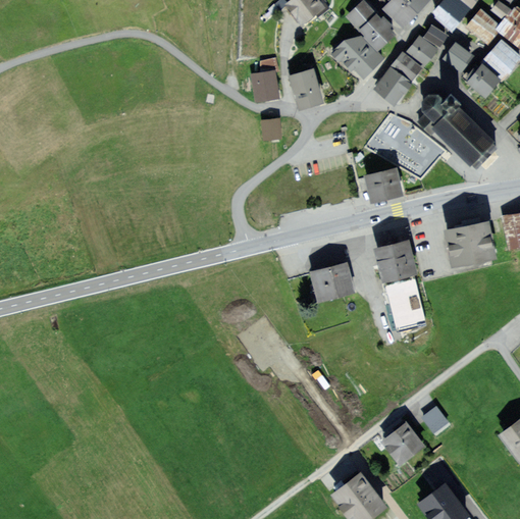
[(319,0),(290,0),(284,4),(300,23),(324,6),(319,0)]
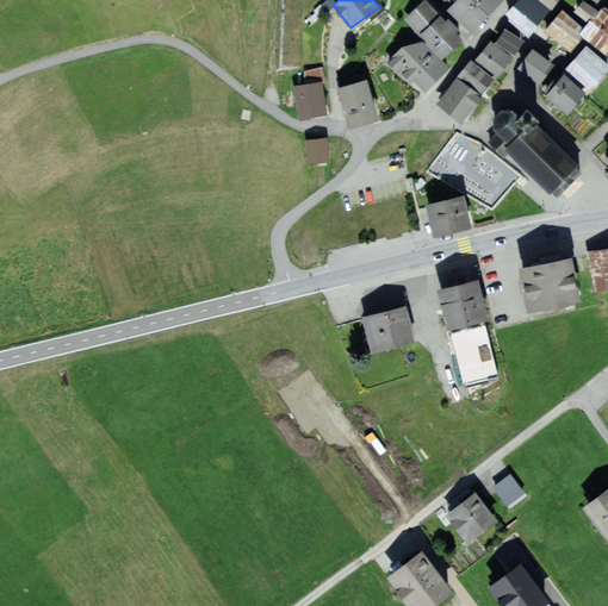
[(416,32),(436,13),(429,6),(423,0),(421,0),(402,17),(416,32)]
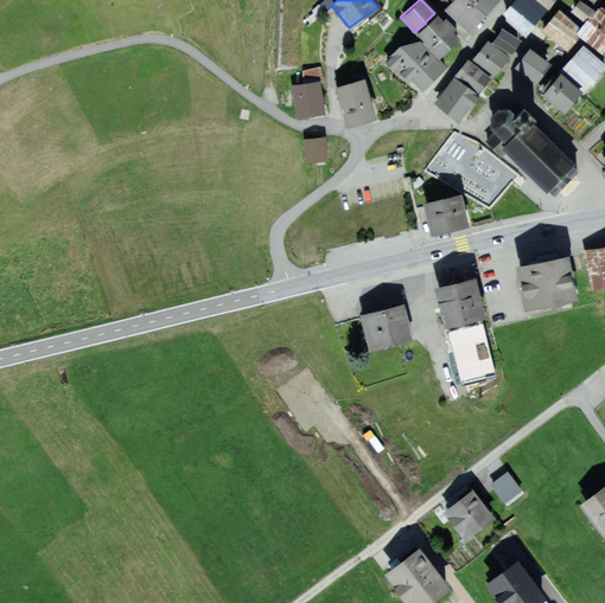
[(452,0),(449,5),(472,29),(500,0),(452,0)]
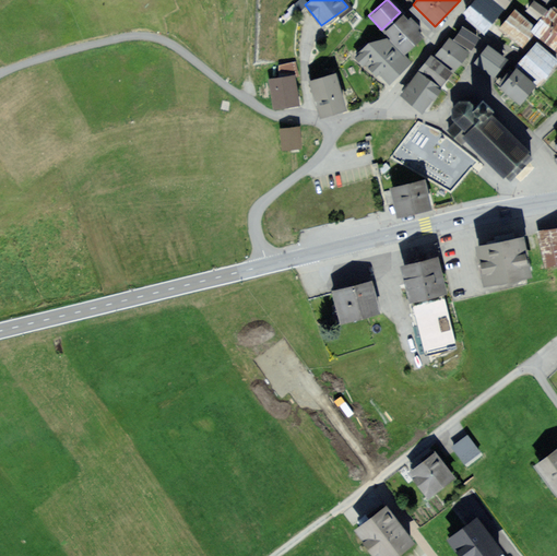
[(494,0),(473,0),(463,12),(484,28),(486,25),(501,7),(494,0)]
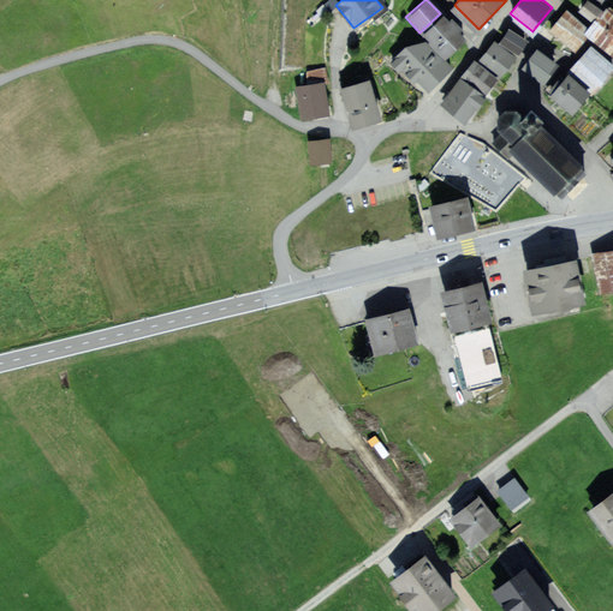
[(584,1),(573,15),(590,28),(601,15),(593,9),(584,1)]
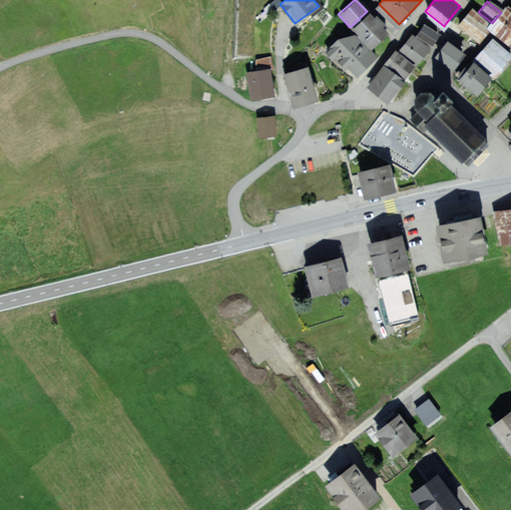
[(474,8),(458,25),(464,30),(477,41),(487,28),(492,23),(478,12),(474,8)]
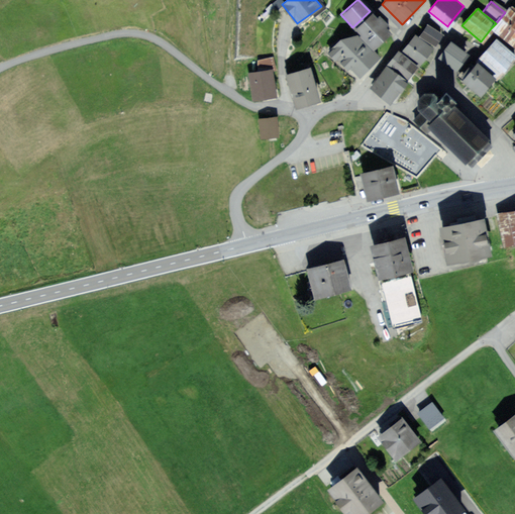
[(514,13),(508,8),(505,12),(496,23),(491,28),(497,33),(514,47),(514,13)]
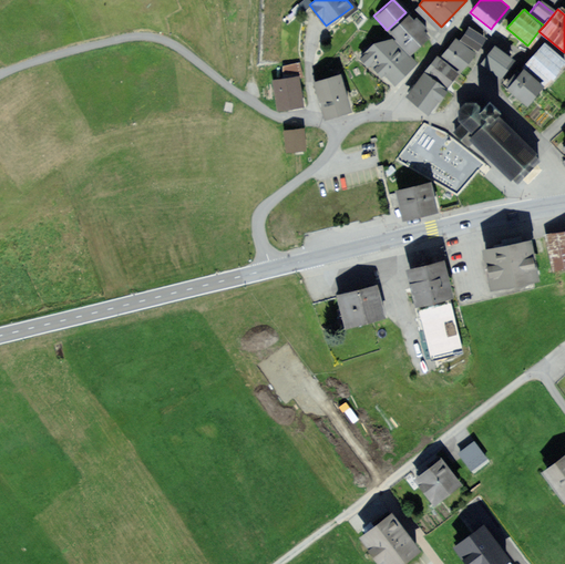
[(410,18),(406,12),(387,30),(408,52),(429,33),(424,28),(413,16),(410,18)]
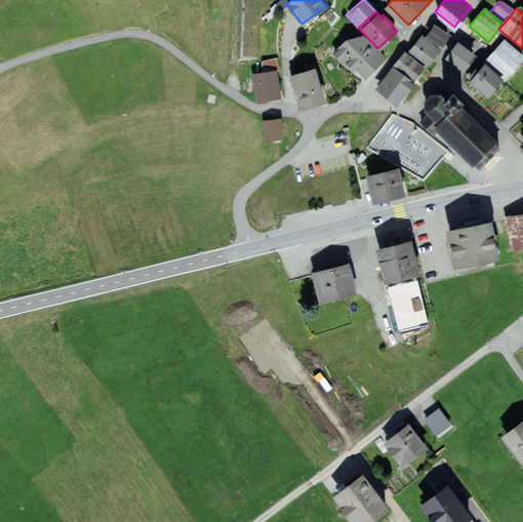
[(449,34),(434,24),(426,36),(441,46),(445,40),(449,34)]
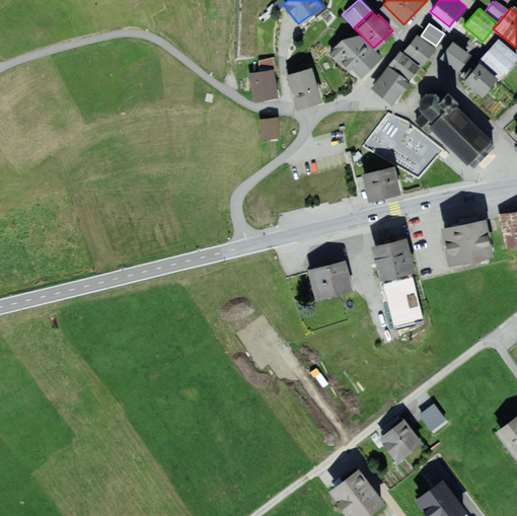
[(379,56),(352,28),(329,49),(341,61),(358,79),(379,56)]
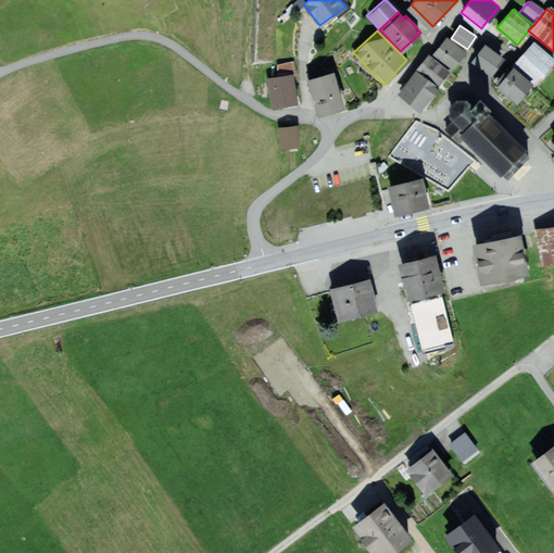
[(465,52),(445,38),(435,53),(453,67),(458,60),(465,52)]
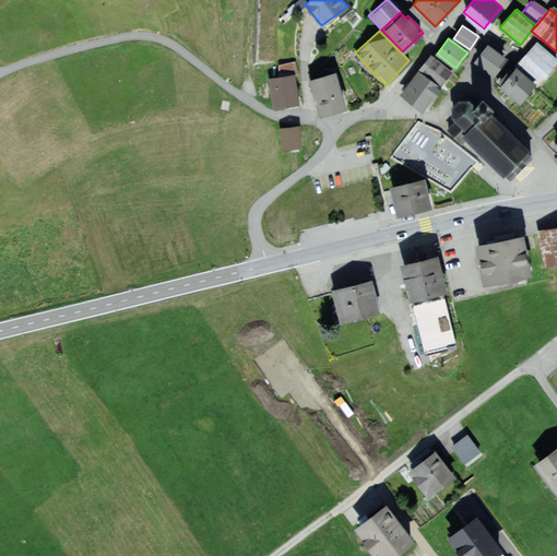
[(556,63),(537,45),(518,66),(540,86),(549,77),(556,69),(556,63)]
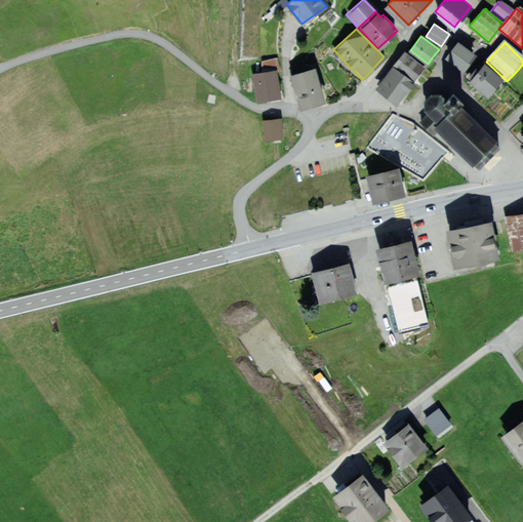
[(476,58),(459,46),(446,63),(463,76),(476,58)]
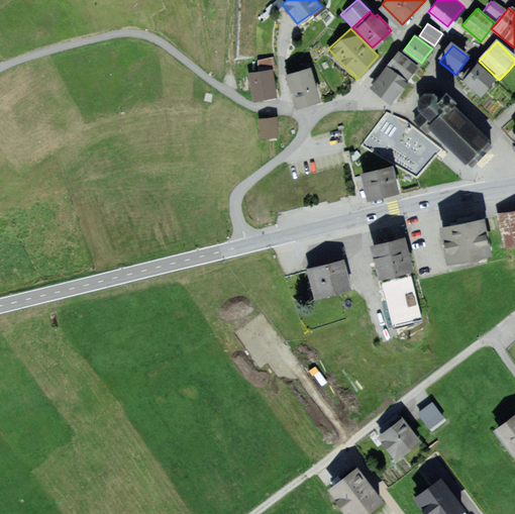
[(417,67),(398,50),(387,64),(406,80),(412,73),(417,67)]
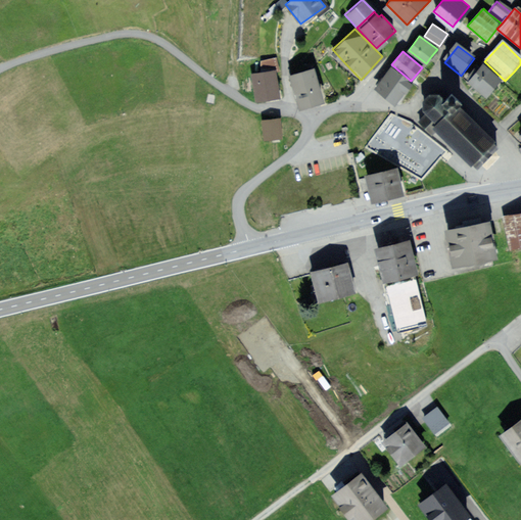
[(256,73),(251,74),(255,100),(281,96),(279,89),(276,69),(279,69),(277,57),(254,60),(256,73)]
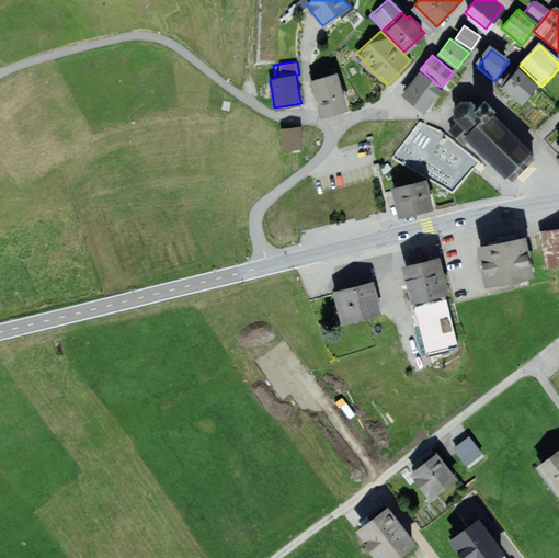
[(337,72),(311,80),(322,117),(348,110),(338,78),(337,72)]
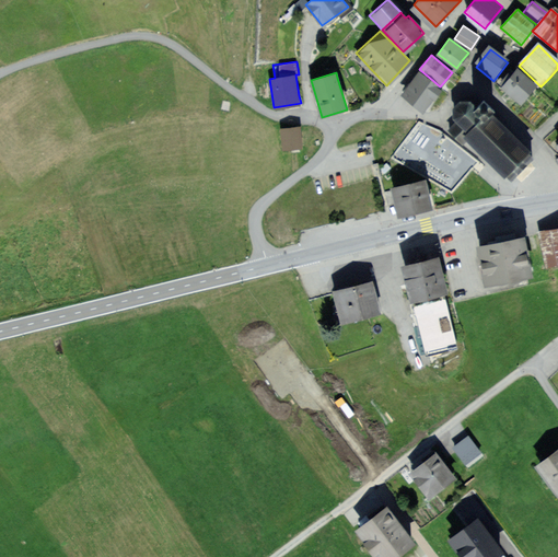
[(440,89),(418,72),(403,92),(425,108),(432,99),(440,89)]
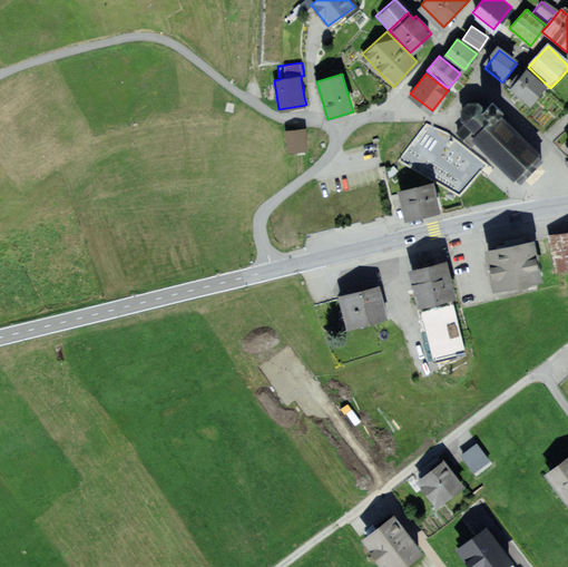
[(548,93),(528,74),(519,82),(510,91),(531,110),(548,93)]
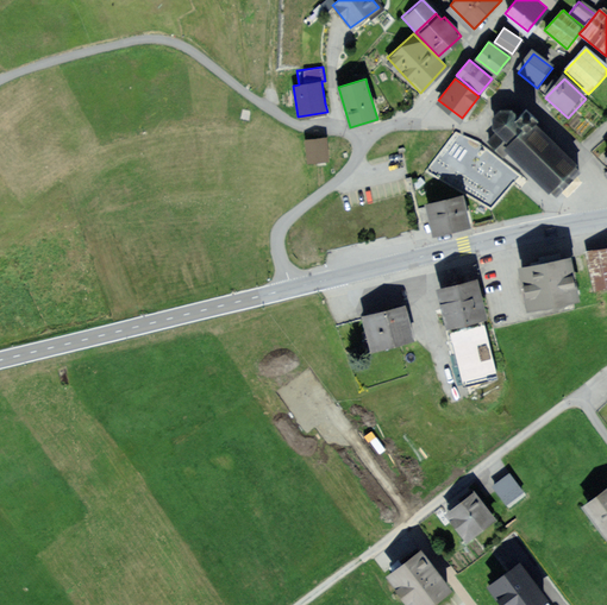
[(517,124),(529,137),(537,127),(540,124),(529,112),(521,119),(517,124)]
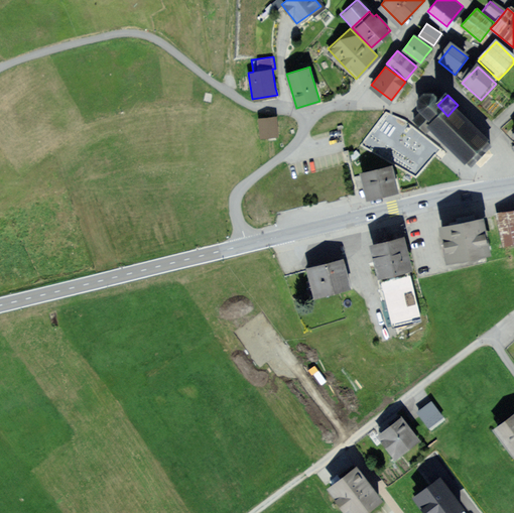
[(485,160),(497,148),(455,108),(447,116),(437,105),(441,101),(437,98),(424,98),(418,105),(419,116),(429,125),(427,128),(474,172),(485,160)]
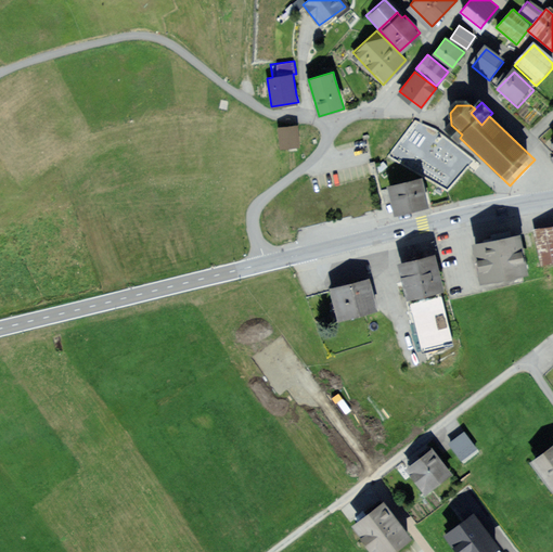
[(297,127),(275,129),(278,151),(288,150),(299,150),(297,127)]
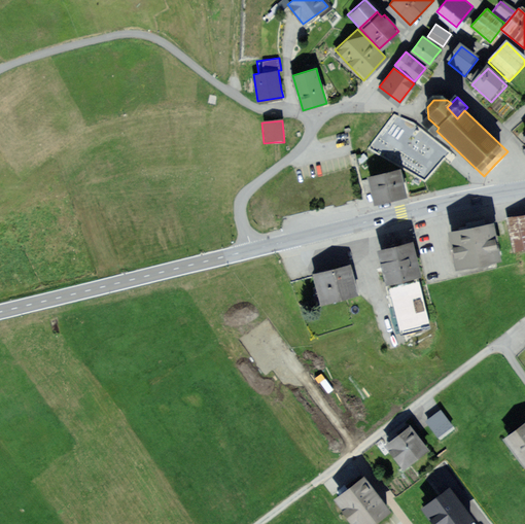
[(400,174),(372,179),(377,204),(406,199),(401,180),(400,174)]
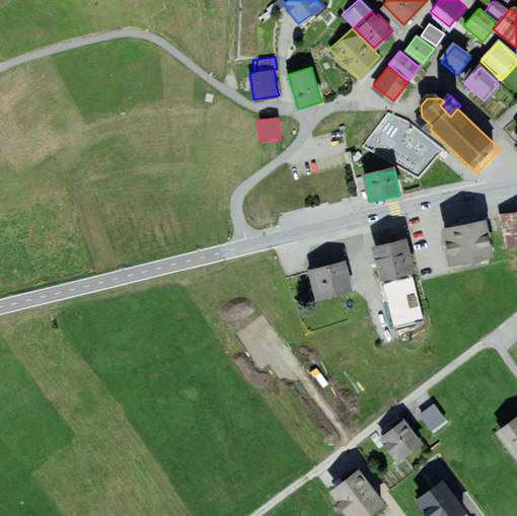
[(516,211),(511,212),(497,216),(506,249),(516,246),(516,211)]
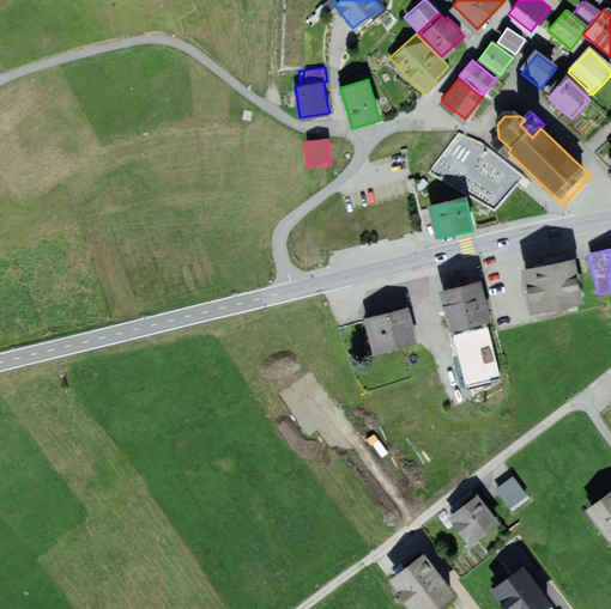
[(546,270),(527,275),(536,314),(581,303),(572,265),(546,270)]
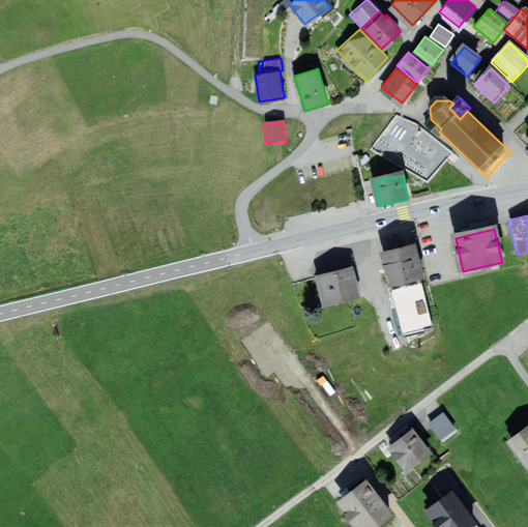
[(407,252),(384,257),(392,292),(397,291),(402,315),(407,335),(432,329),(413,250),(407,252)]
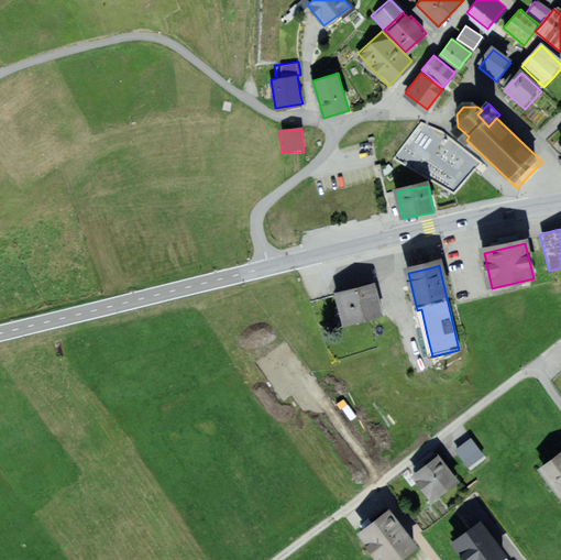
[(356,291),(338,296),(344,325),(382,316),(375,286),(356,291)]
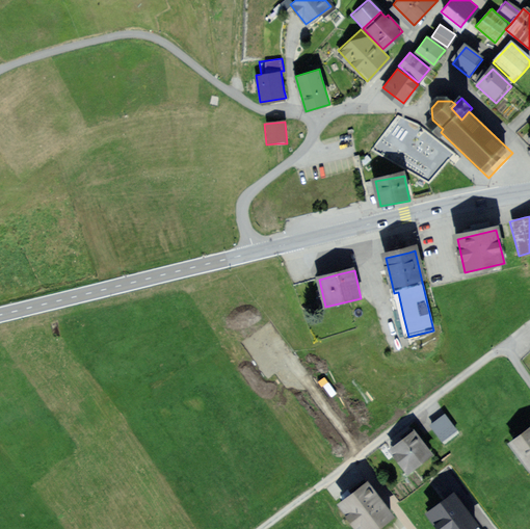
[(439,423),(432,428),(445,444),(457,434),(445,418),(439,423)]
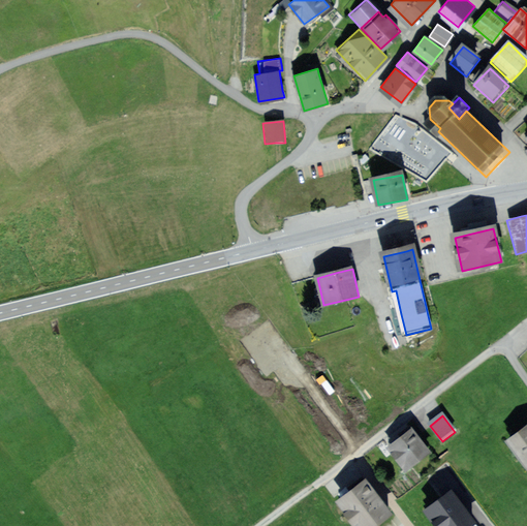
[(526,432),(512,444),(526,464),(526,432)]
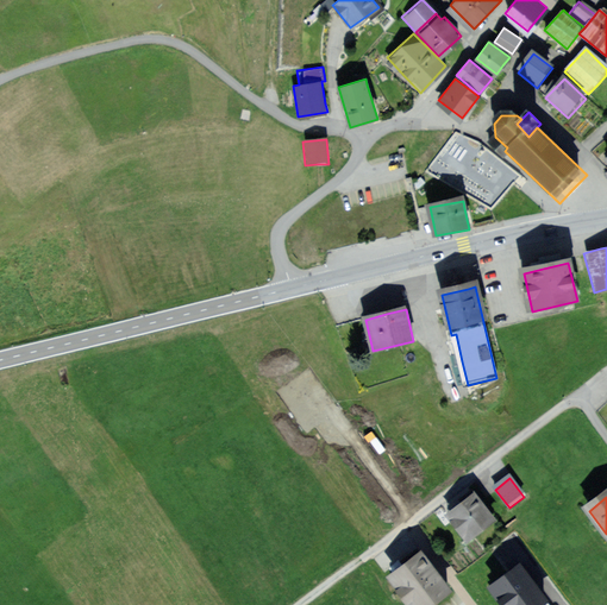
[(493,522),(476,499),(465,506),(449,520),(467,542),(493,522)]
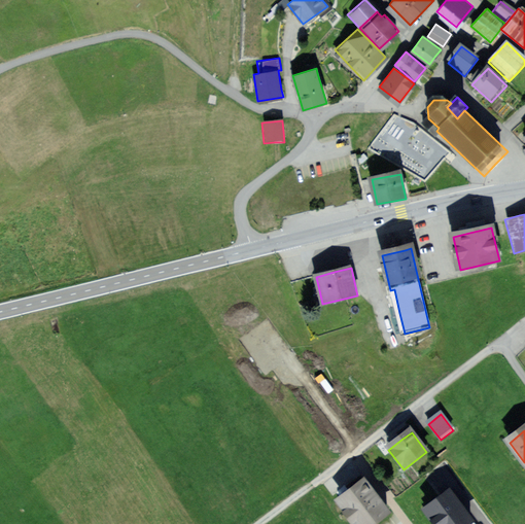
[(372,492),(365,484),(342,502),(359,523),(376,523),(389,514),(372,492)]
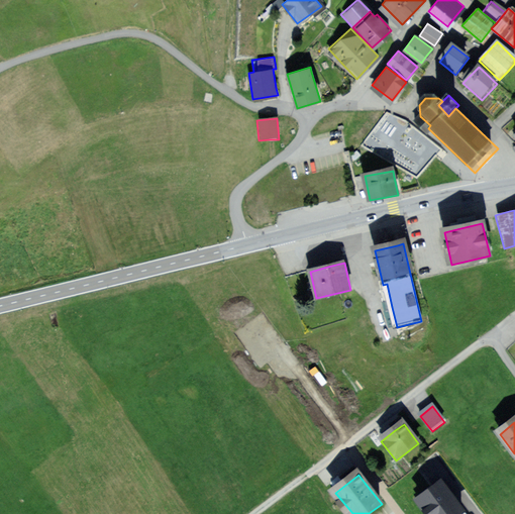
[(466,513),(443,483),(418,501),(427,513),(466,513)]
